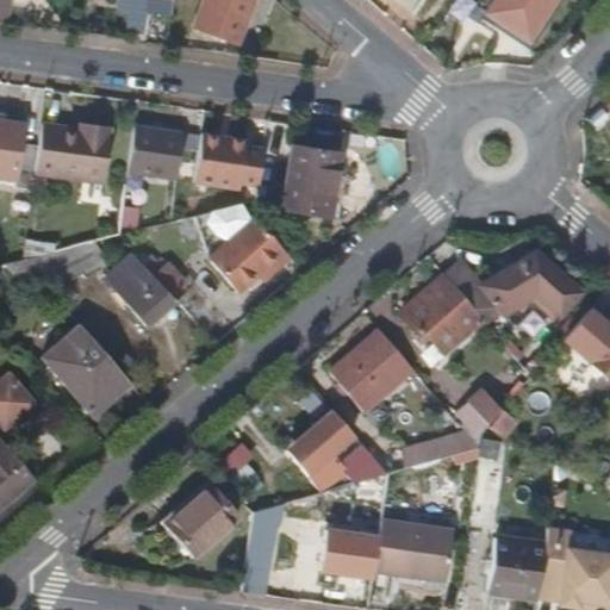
[(0,0),(0,22),(7,24),(10,0),(0,0)]
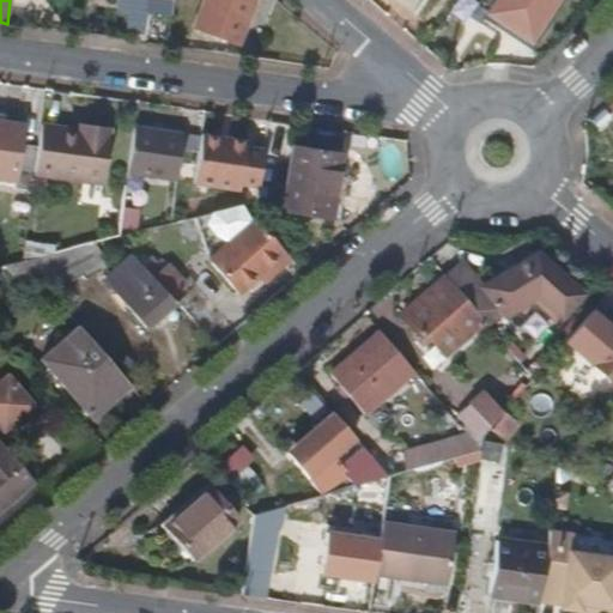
[(241,44),(258,0),(214,0),(204,29),(217,35),(217,36),(241,44)]
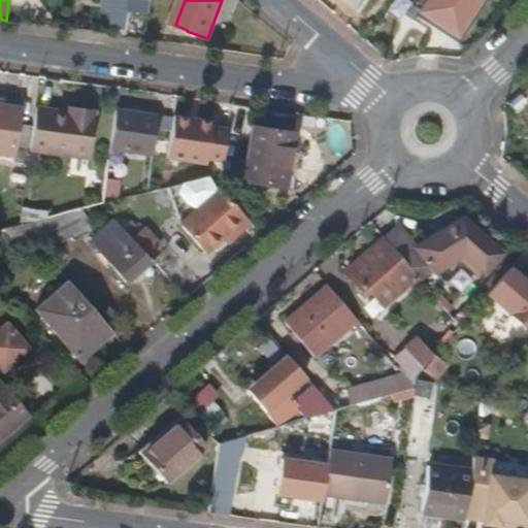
[(455,34),(475,0),(427,0),(420,11),(455,34)]
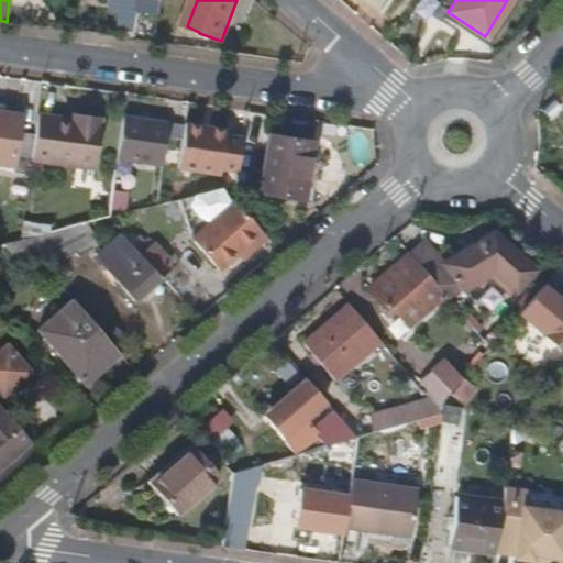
[(32,163),(35,138),(19,135),(21,114),(0,111),(0,163),(13,165),(12,175),(31,177),(32,163)]
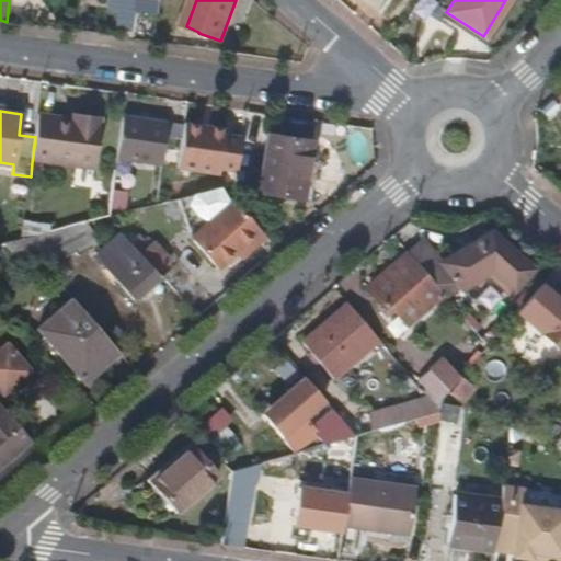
[(95,168),(102,118),(79,115),(78,121),(72,121),(38,116),(35,137),(32,162),(78,168),(78,164),(95,168)]
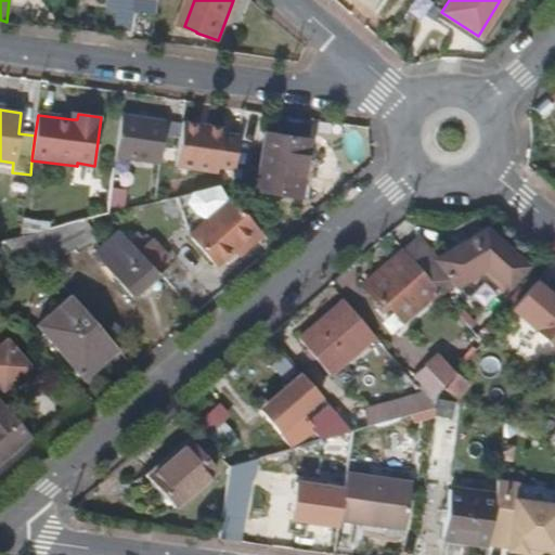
[(163,164),(168,124),(124,117),(117,157),(163,164)]
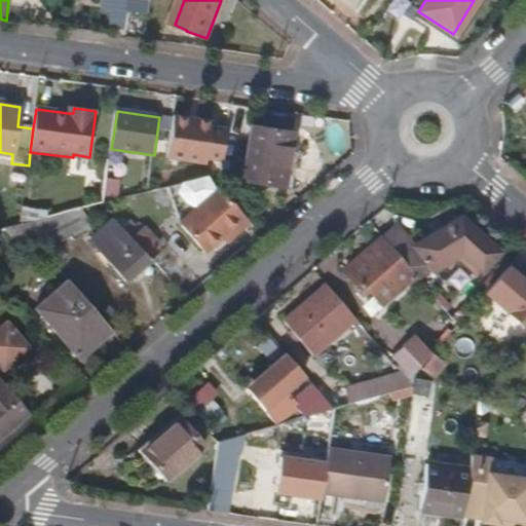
[(223,163),(228,127),(214,125),(214,122),(175,116),(170,158),(208,164),(209,161),(223,163)]
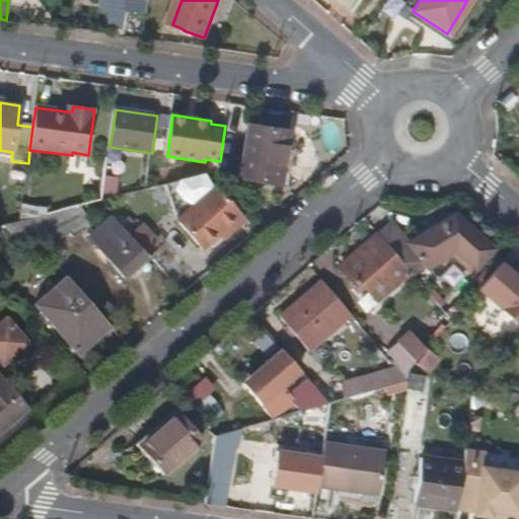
[(282,184),(289,133),(248,127),(241,178),(282,184)]
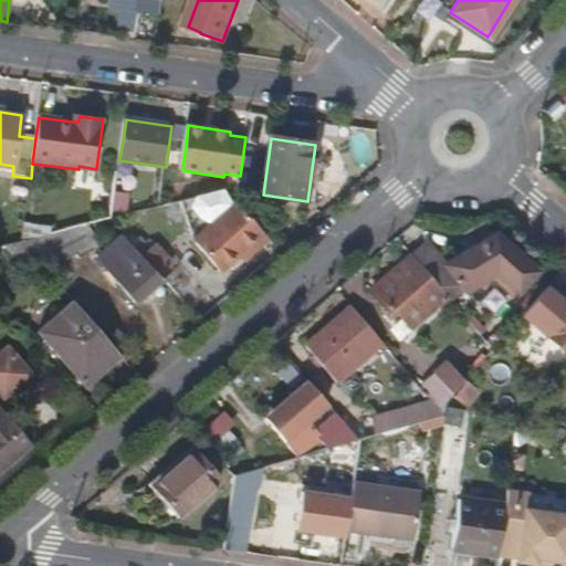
[(211,224),(233,206),(228,189),(202,196),(194,206),(200,221),(211,224)]
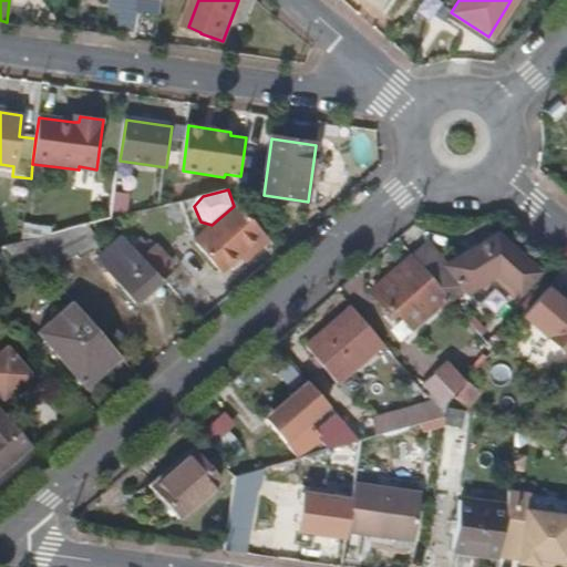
[(127,215),(130,196),(115,194),(112,219),(127,215)]
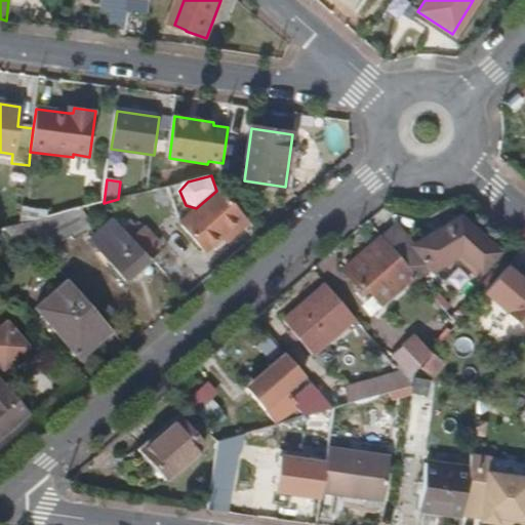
[(245,218),(219,188),(216,191),(196,208),(180,221),(206,252),(220,239),(245,218)]
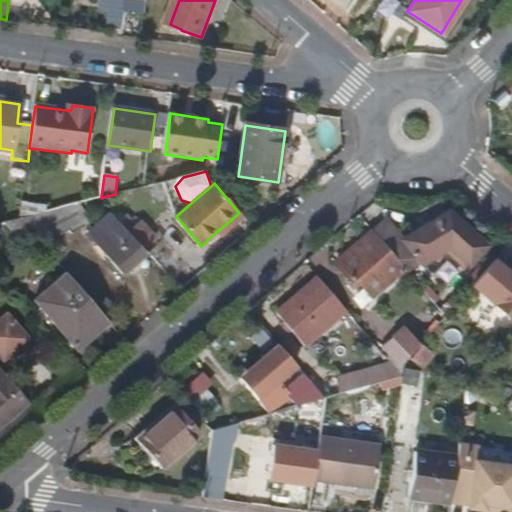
[(20,218),(46,211),(46,207),(22,204),(20,218)]
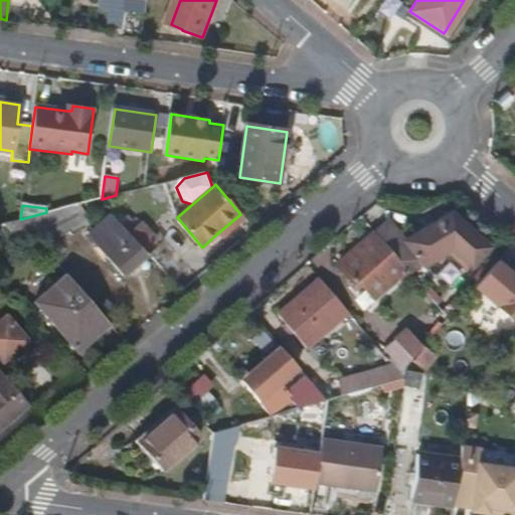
[(83,228),(73,206),(46,212),(20,219),(36,237),(69,229),(70,232),(83,228)]
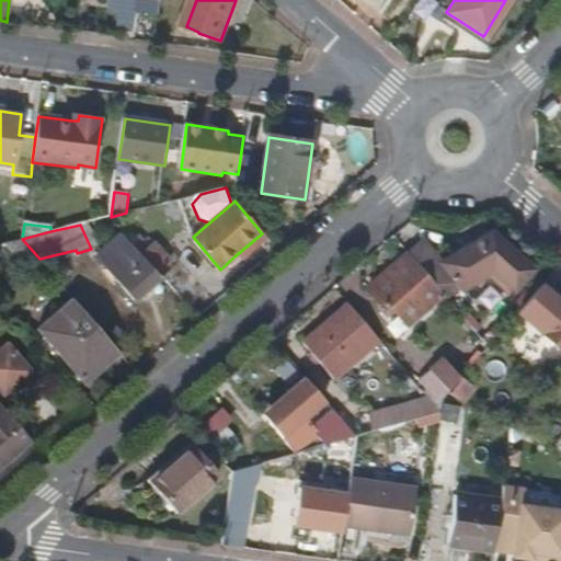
[(454,307),(490,276),(496,283),(501,279),(514,290),(533,270),(491,232),(479,245),(474,244),(471,242),(467,242),(462,242),(438,262),(421,241),(408,253),(442,294),(454,307)]
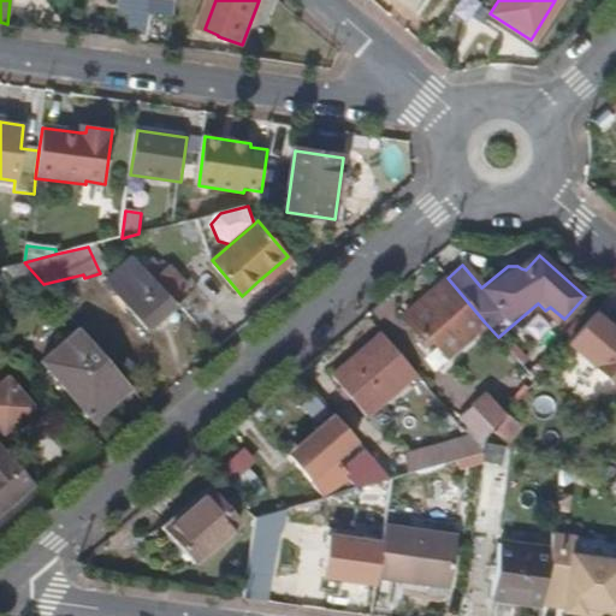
[(266,289),(295,265),(288,256),(259,280),(266,289)]
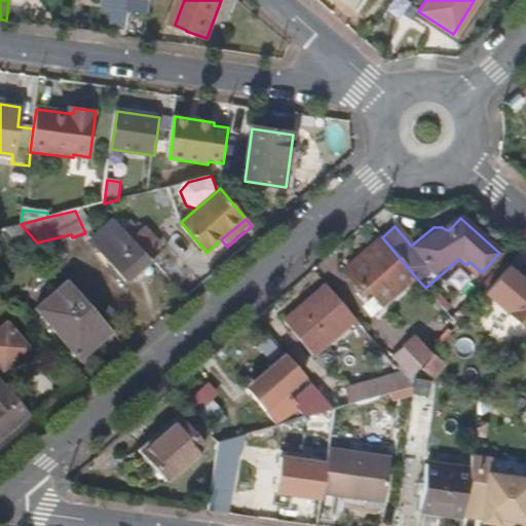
[(151,261),(115,220),(91,240),(127,282),(151,261)]
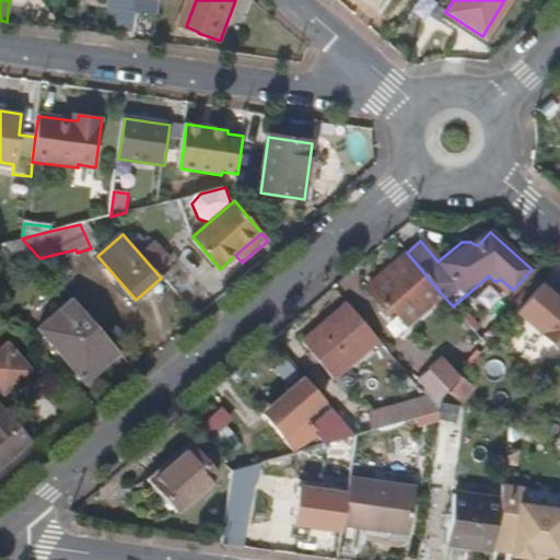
[(154,237),(142,251),(163,269),(175,257),(154,237)]
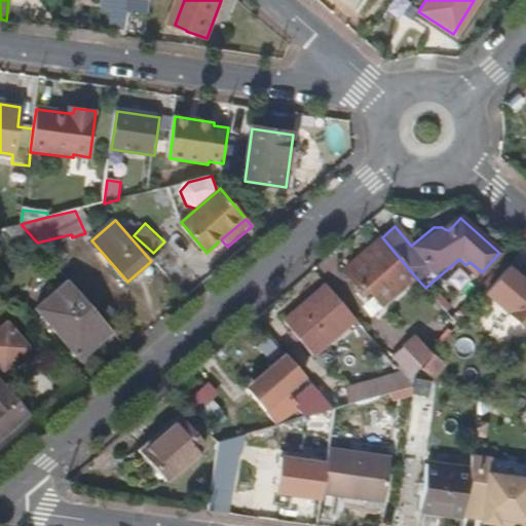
[(381,304),(414,275),(382,237),(342,271),(360,292),(367,287),(381,304)]
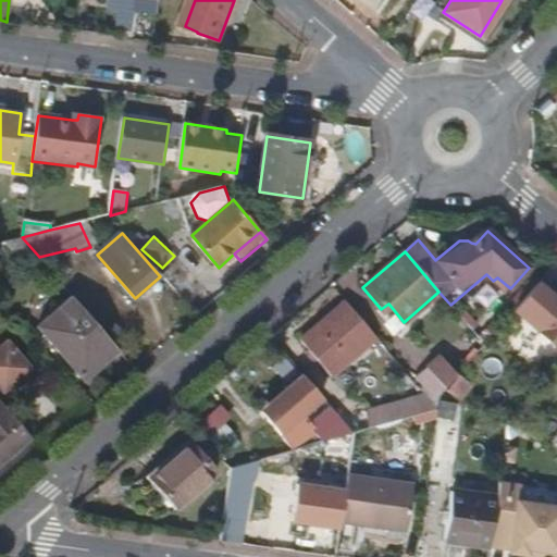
[(556,292),(541,279),(515,308),(556,345),(556,292)]
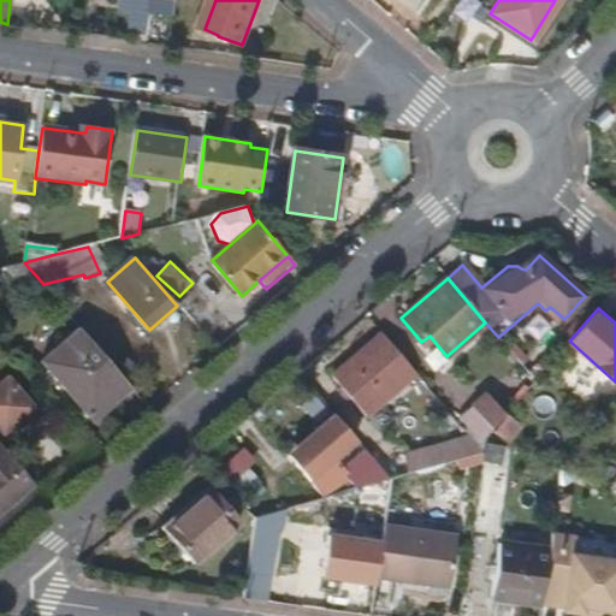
[(131,388),(81,327),(42,362),(94,421),(131,388)]
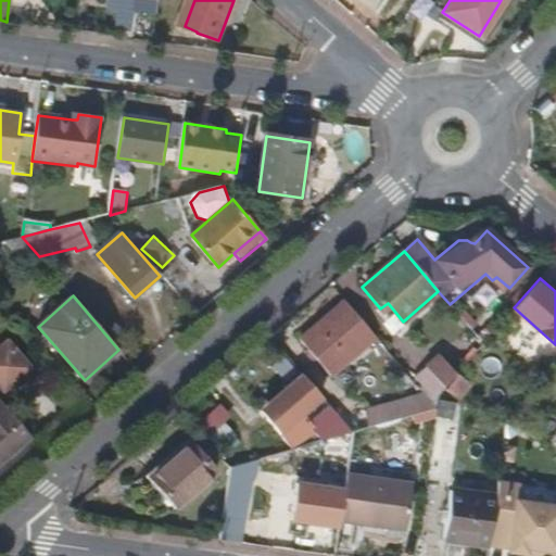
[(331,375),(376,337),(346,301),(301,339),(331,375)]
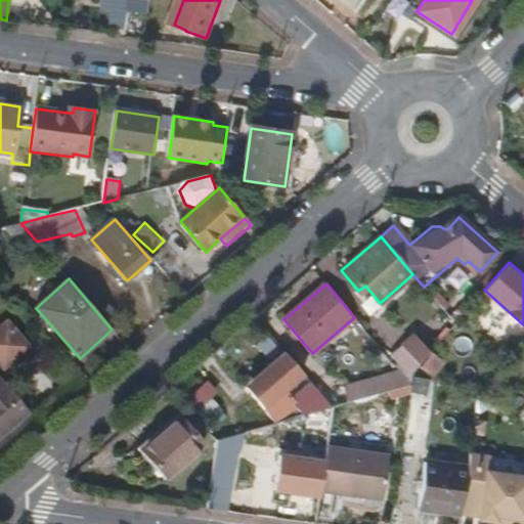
[(29,347),(7,322),(0,328),(0,365),(3,369),(29,347)]
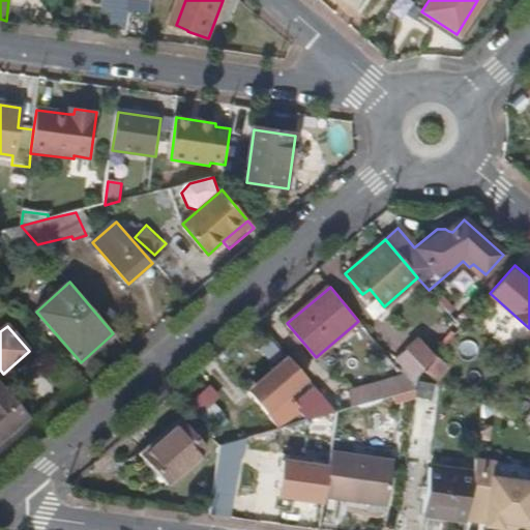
[(435,353),(419,339),(407,352),(422,366),(435,353)]
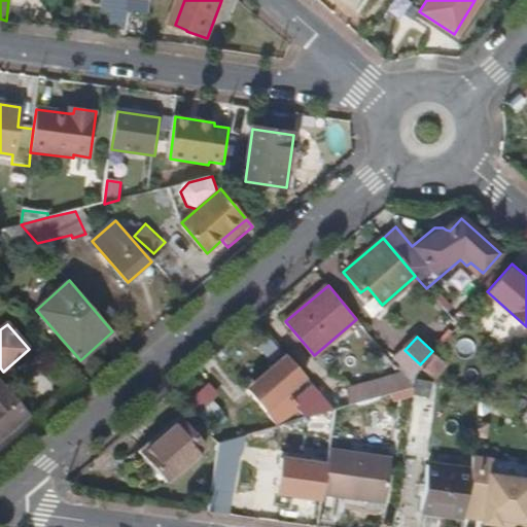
[(420,364),(405,350),(400,353),(405,358),(397,366),(402,373),(410,382),(414,371),(420,364)]
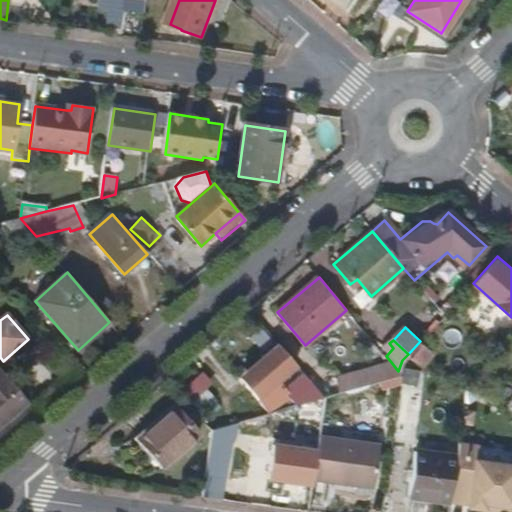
[(284,393),(275,381),(295,364),(277,344),(240,377),(270,414),(274,413),(295,407),(284,393)]
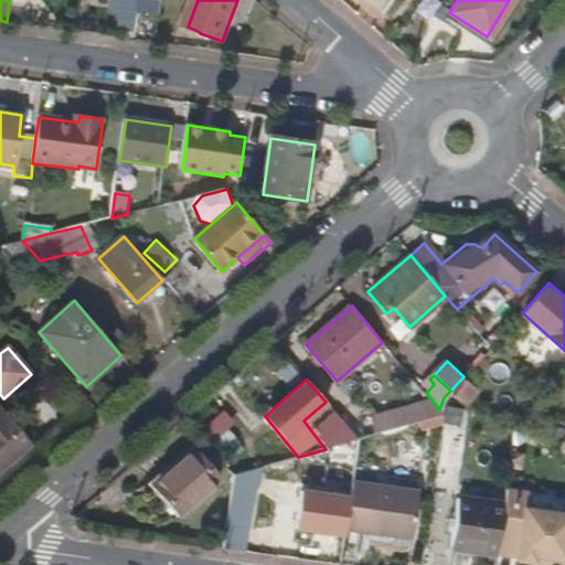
[(465,381),(452,396),(467,407),(479,392),(465,381)]
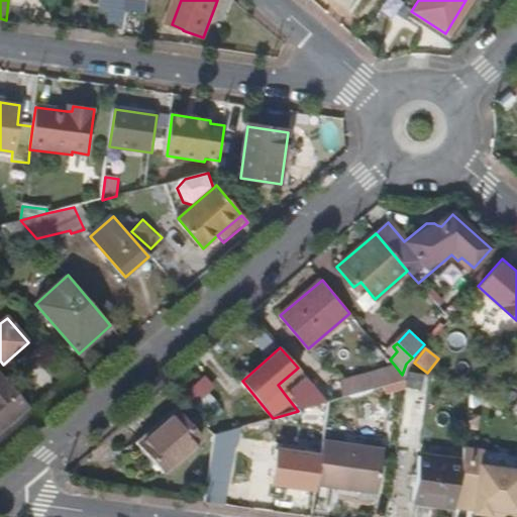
[(344,398),(406,380),(402,375),(395,366),(339,382),(344,398)]
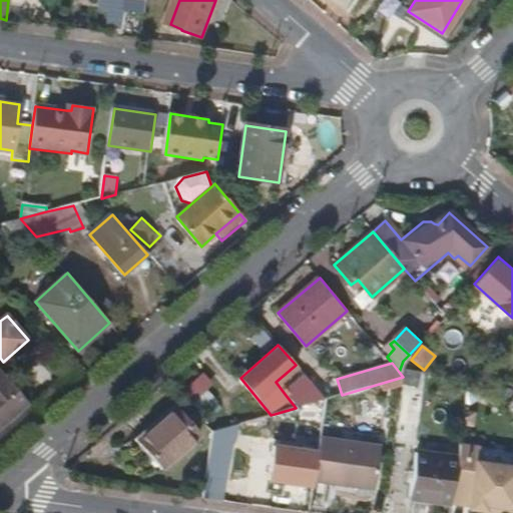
[(0,425),(27,403),(0,372),(0,425)]
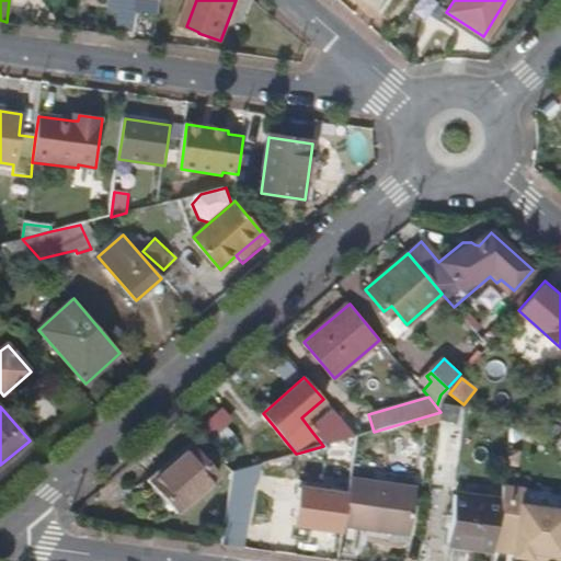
[(355,436),(334,412),(311,431),(323,446),(331,444),(355,436)]
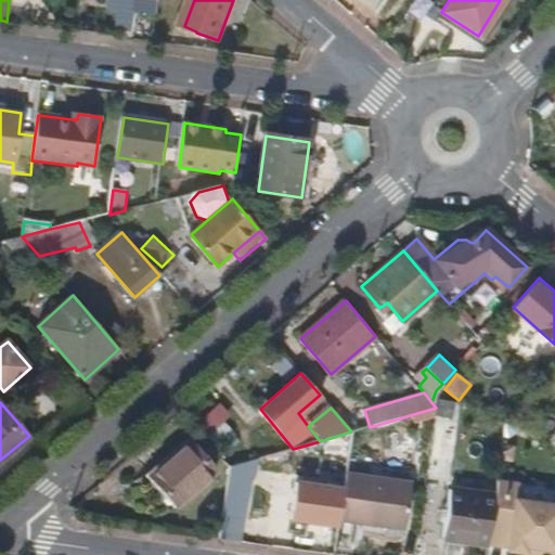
[(224,424),(207,438),(216,449),(233,436),(224,424)]
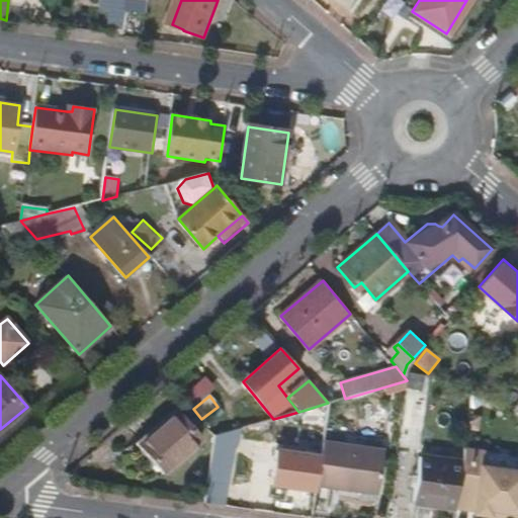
[(328,403),(327,415),(339,416),(342,400),(328,403)]
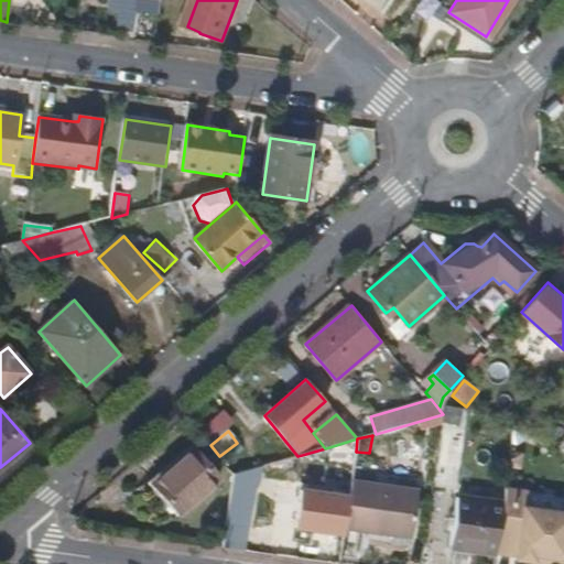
[(356,452),(357,438),(333,446),(332,456),(346,457),(355,458),(356,452)]
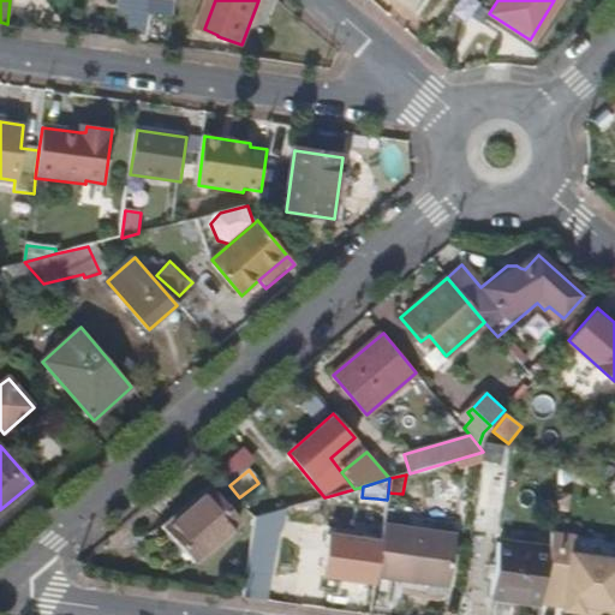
[(239,525),(210,491),(168,526),(197,561),(239,525)]
